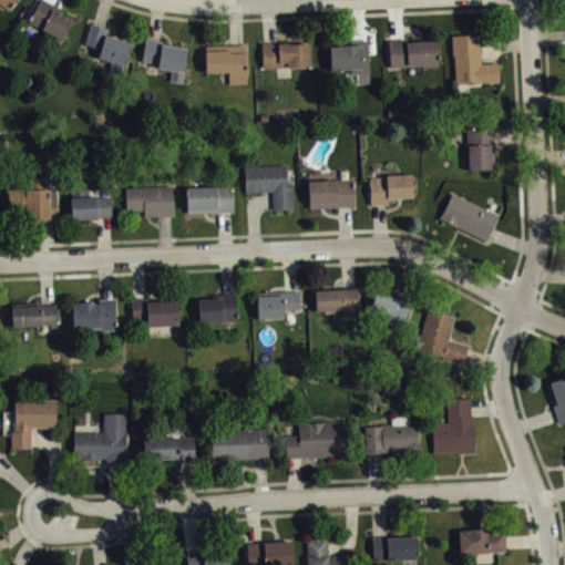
[(0,0),(19,0),(20,1),(10,11),(0,4),(0,0)]
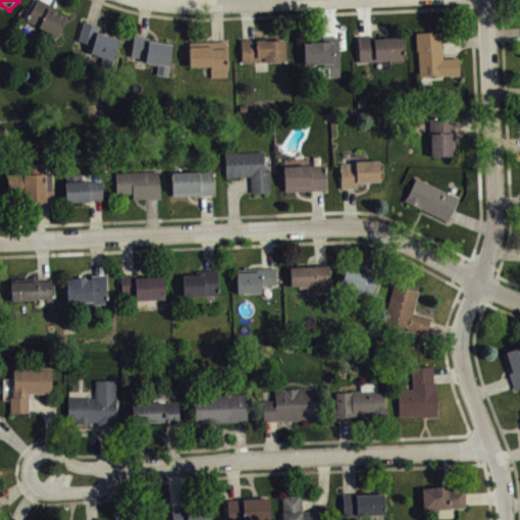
[(41,0),(38,0),(28,22),(58,39),(68,18),(57,13),(59,9),(41,0)]
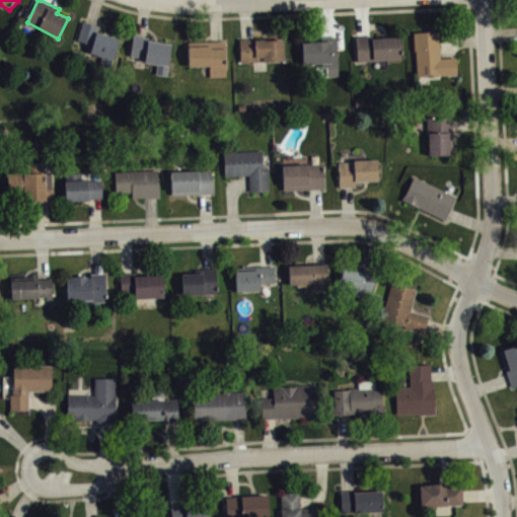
[(84,23),(78,42),(92,47),(90,54),(102,58),(100,66),(114,69),(115,62),(115,59),(120,40),(98,32),(100,27),(84,23)]
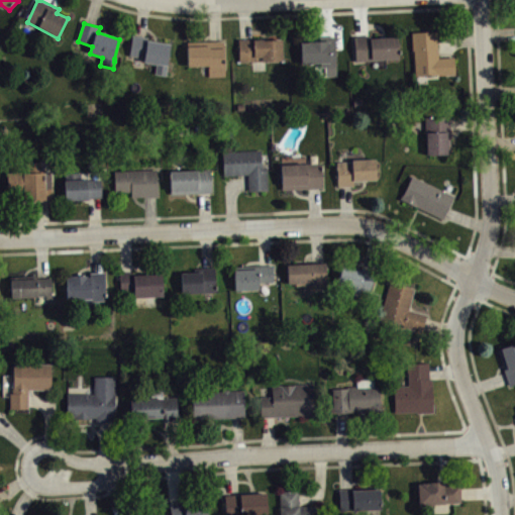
[(412,34),(413,53),(415,53),(417,77),(455,75),(455,59),(439,60),(438,33),(412,34)]
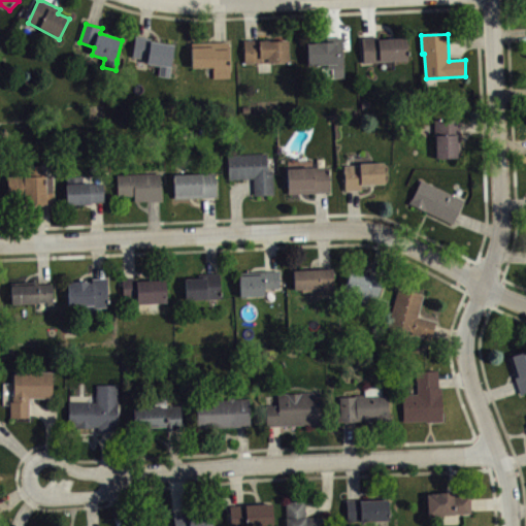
[(136,37),(133,58),(148,61),(148,64),(161,67),(160,76),(170,78),(174,46),(152,43),(152,40),(136,37)]
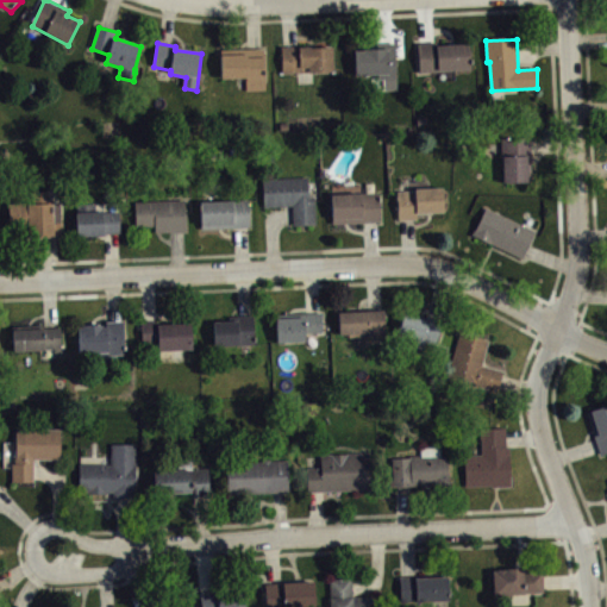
[(356,51),(357,75),(379,75),(380,92),(400,92),(398,44),(377,45),(377,50),(356,51)]
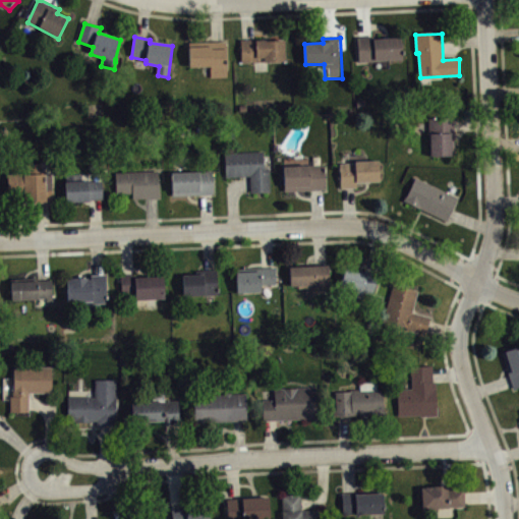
[(358,39),(359,62),(404,61),(402,39),(373,40),(372,38),(358,39)]
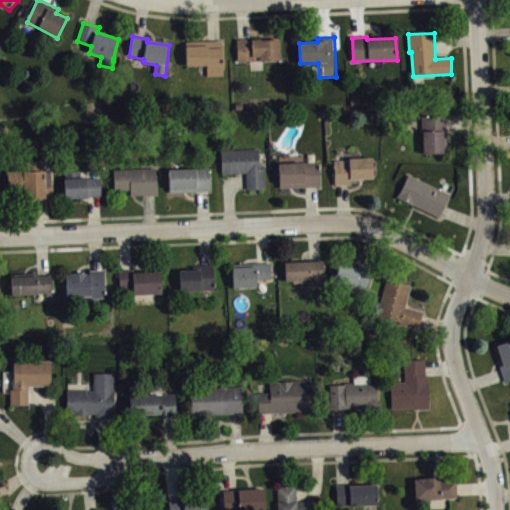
[(237,41),(239,63),(281,61),(280,41),(262,42),(262,40),(251,41),(251,40),(237,41)]
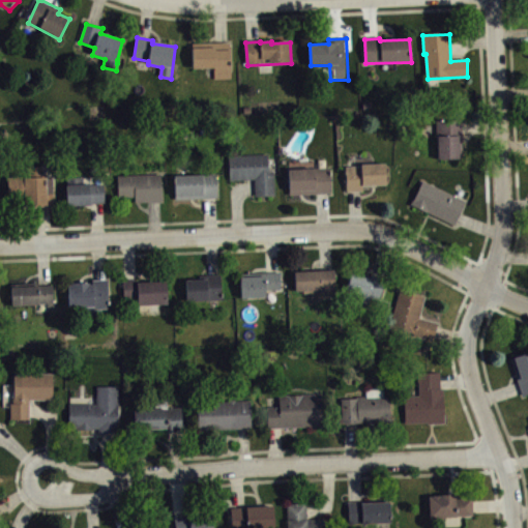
[(193,45),(194,69),(214,69),(215,80),(232,80),(231,50),(231,49),(230,44),(193,45)]
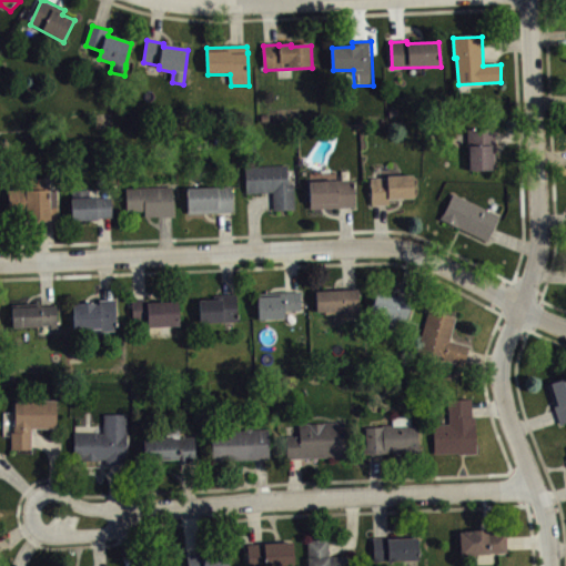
[(470,171),(493,171),(493,167),(496,168),(495,129),(468,129),(470,171)]
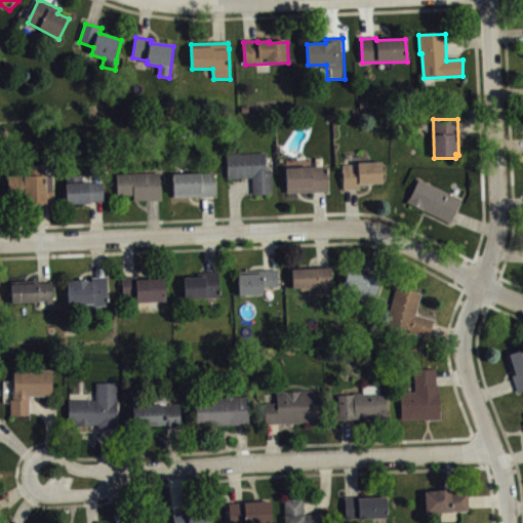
[(228,155),(229,179),(253,178),(254,195),(273,195),(272,170),(267,170),(266,153),(228,155)]
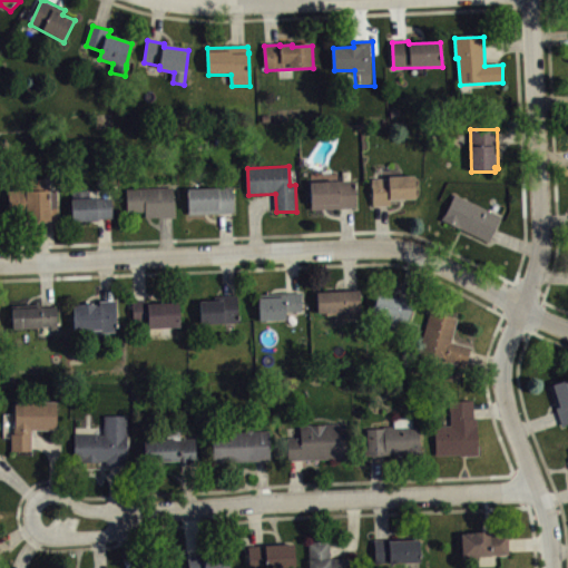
[(312,211),(355,208),(355,182),(351,182),(351,173),(343,173),(344,182),(311,183),(312,211)]
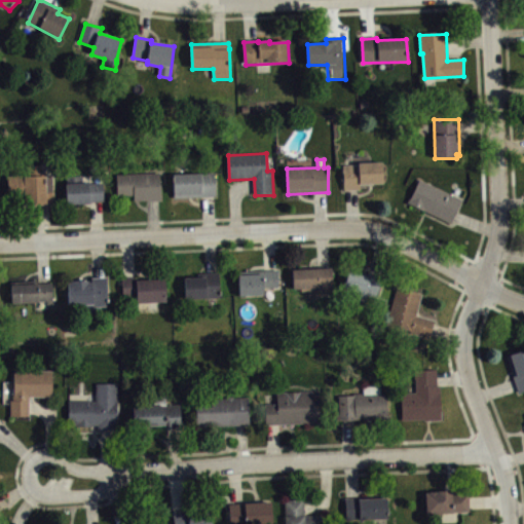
[(344,166),(344,191),(361,190),(361,186),(363,185),(383,185),(382,162),(359,163),(359,165),(344,166)]
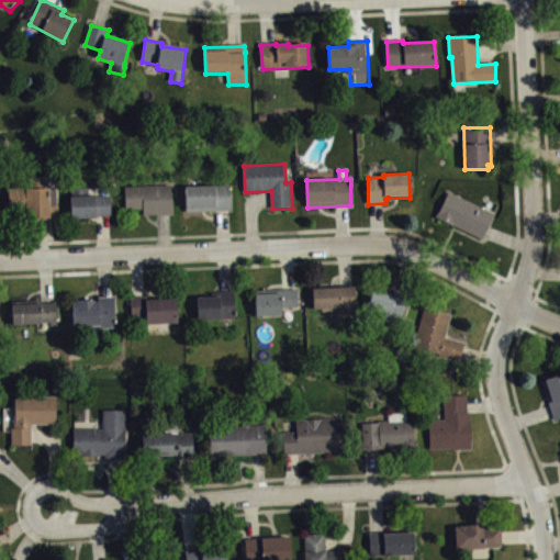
[(9,189),(10,212),(26,212),(26,220),(58,220),(56,187),(51,187),(51,178),(33,179),(33,188),(9,189)]
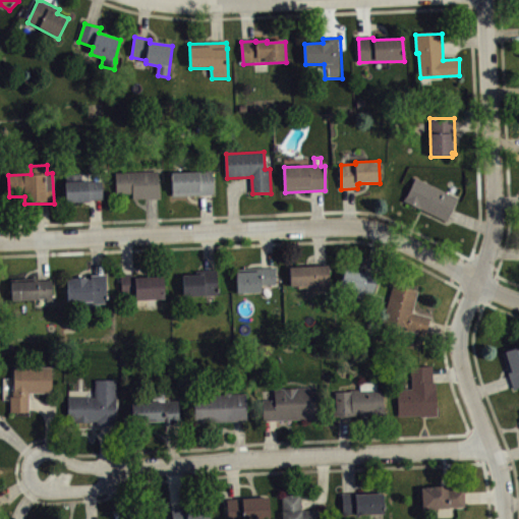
[(116,174),(117,195),(133,194),(133,200),(160,198),(159,172),(116,174)]
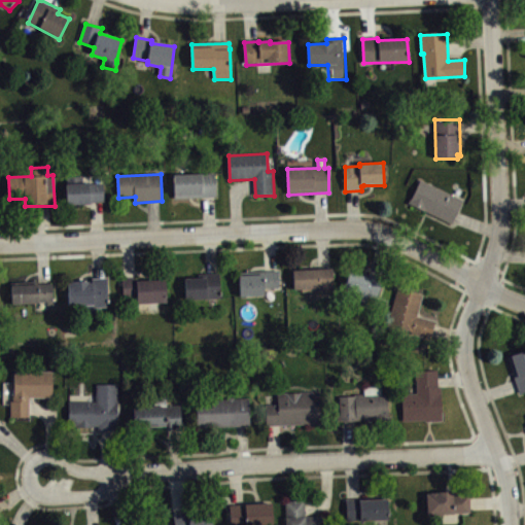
[(174,175),(175,200),(216,198),(216,174),(174,175)]
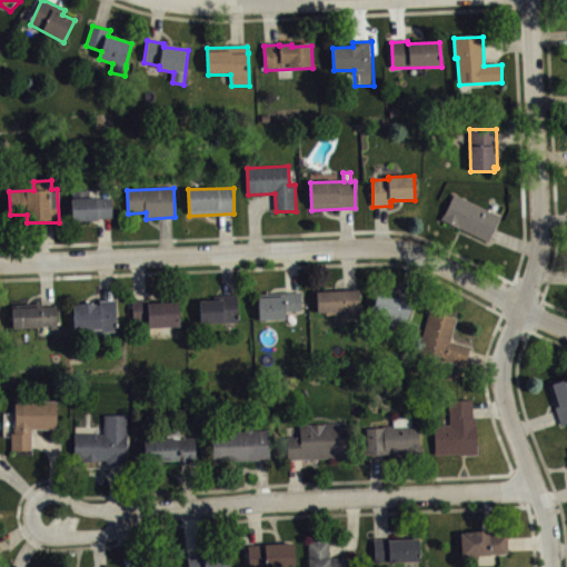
[(73,192),(73,224),(79,224),(80,221),(90,222),(92,221),(113,219),(112,199),(99,199),(98,198),(91,198),(91,192),(73,192)]
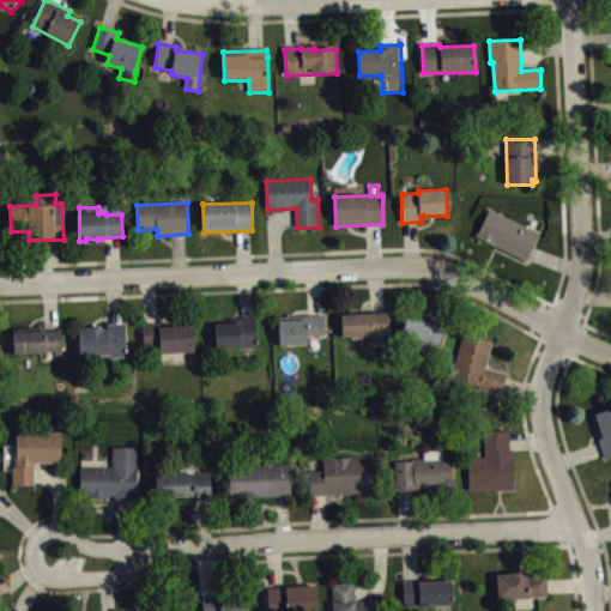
[(490,210),(477,237),(526,262),(539,234),(490,210)]
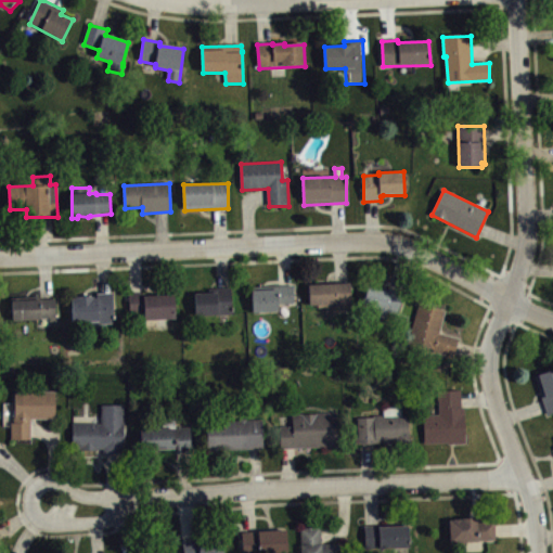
[(310,306),(310,285),(349,283),(351,307),(336,308),(337,316),(328,316),(326,308),(318,309),(318,305),(310,306)]
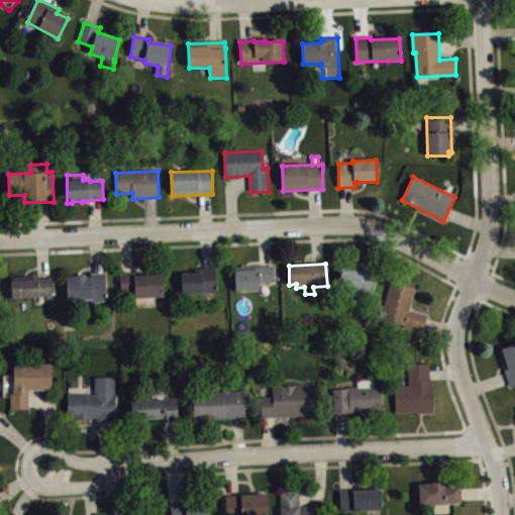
[(236,291),(235,269),(274,267),(275,283),(259,284),(260,290),(236,291)]
